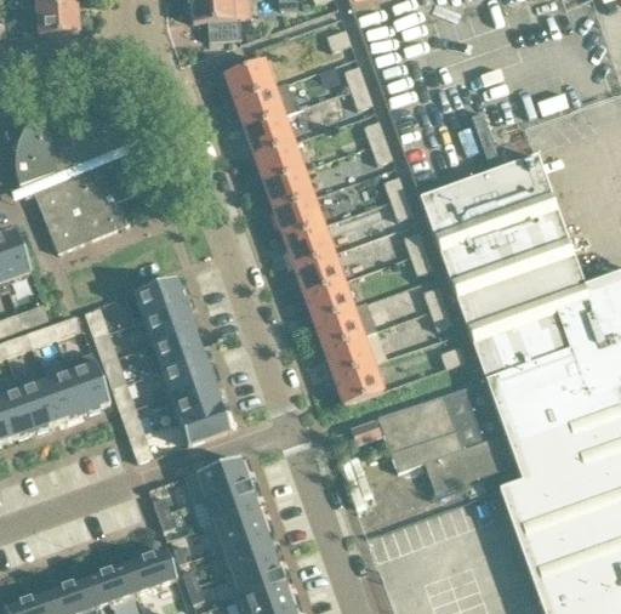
[(233,18),(232,0),(191,0),(192,21),(206,20),(209,40),(240,38),(239,17),(233,18)]
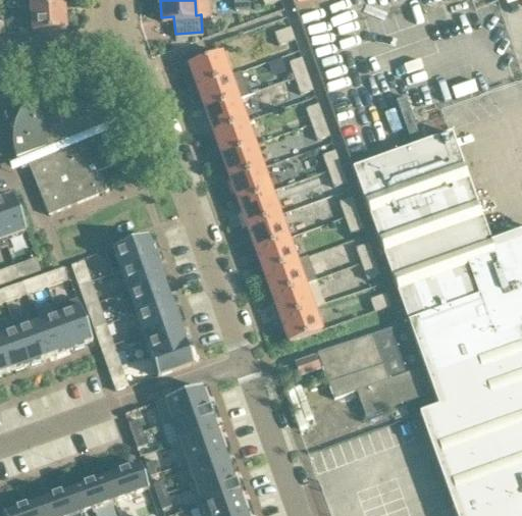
[(65,24),(64,1),(30,4),(32,28),(65,24)]
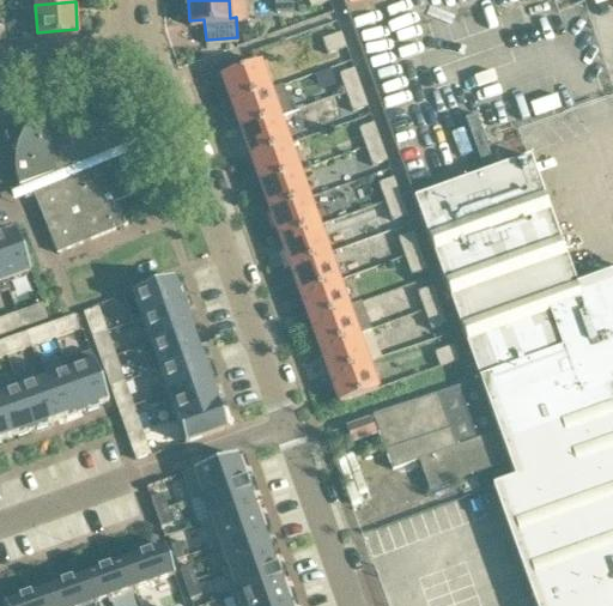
[(347,42),(341,28),(322,35),(328,49),(347,42)]
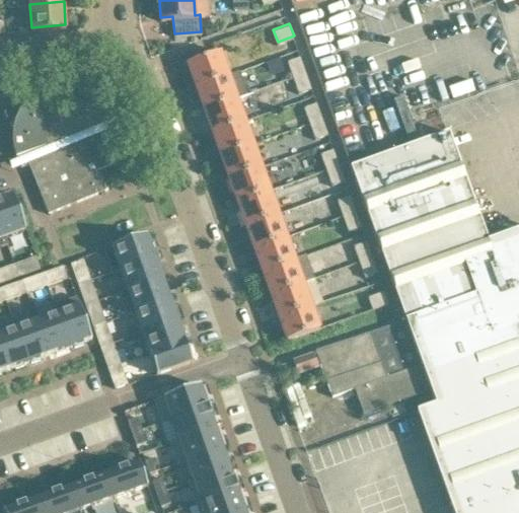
[(188,60),(197,85),(228,73),(228,72),(220,49),(188,60)]
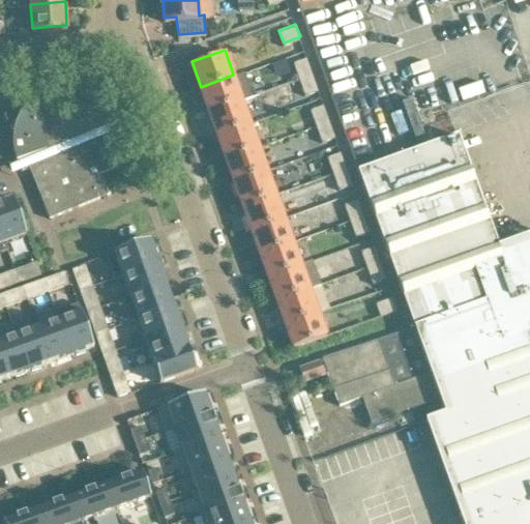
[(313,71),(306,55),(293,59),(299,76),(313,71)]
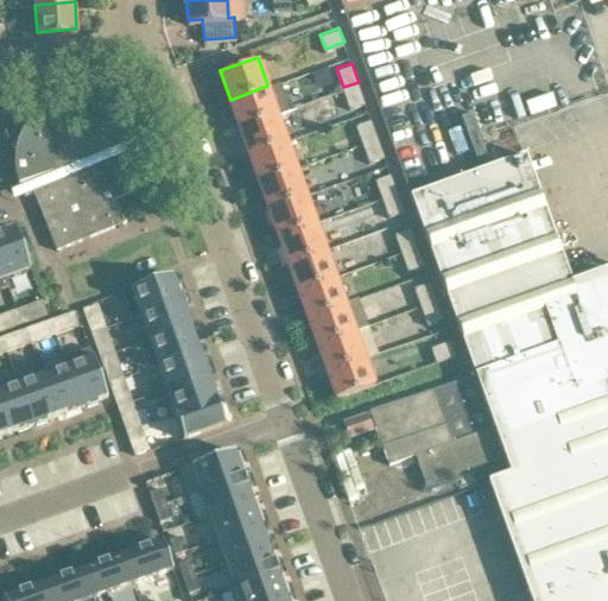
[(277,112),(290,107),(280,78),(267,84),(267,86),(230,100),(240,126),(278,114),(277,112)]
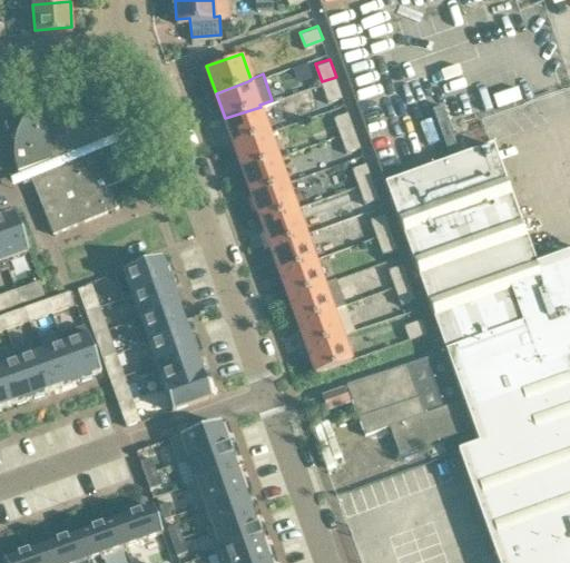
[(342,94),(336,77),(322,81),(328,99),(342,94)]
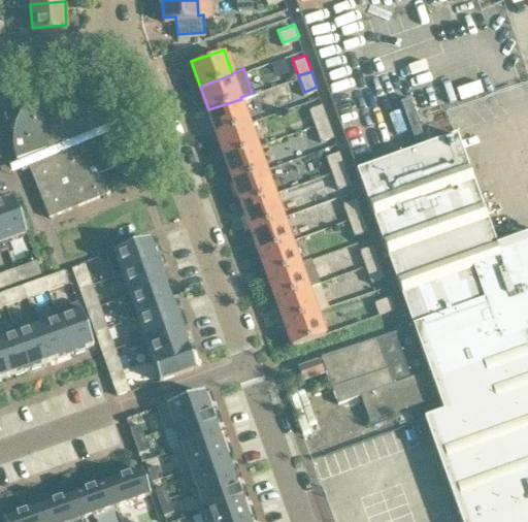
[(108,132),(116,129),(110,118),(103,121),(102,119),(101,117),(99,113),(97,110),(95,108),(92,105),(89,102),(86,100),(81,99),(80,98),(76,97),(72,96),(67,95),(61,95),(57,95),(51,96),(46,97),(42,99),(38,93),(34,94),(32,96),(29,98),(27,101),(24,104),(22,107),(20,110),(18,113),(17,115),(15,117),(14,120),(14,122),(13,124),(13,125),(12,137),(12,142),(14,150),(17,156),(25,153),(48,214),(109,189),(109,188),(106,189),(99,169),(119,162),(120,164),(121,164),(108,132)]
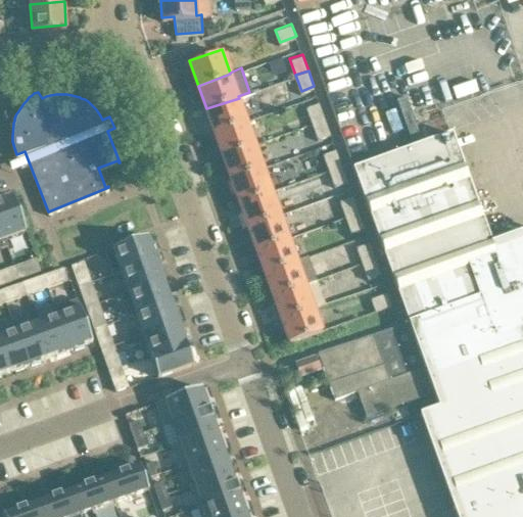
[(354,162),(353,163),(409,321),(424,364),(439,404),(420,411),(458,516),(522,516),(522,327),(522,326),(522,325),(522,227),(490,239),(453,129),(449,130),(427,137),(422,139),(407,93),(396,96),(413,142),(354,162)]
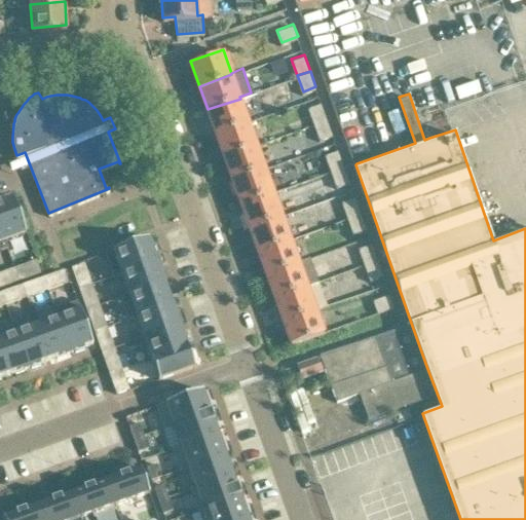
[(249,121),(240,99),(208,109),(216,134),(249,121)]
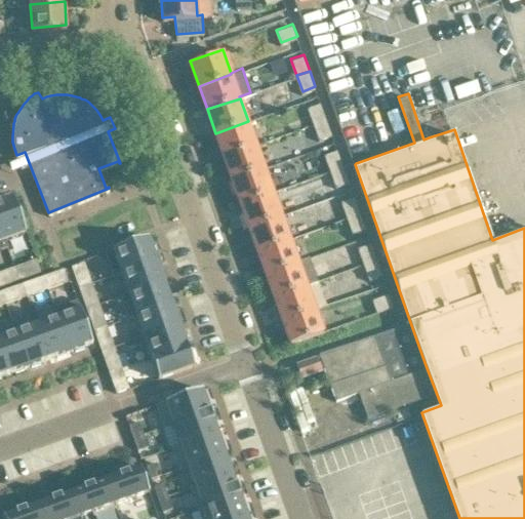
[(326,117),(320,101),(308,106),(313,122),(326,117)]
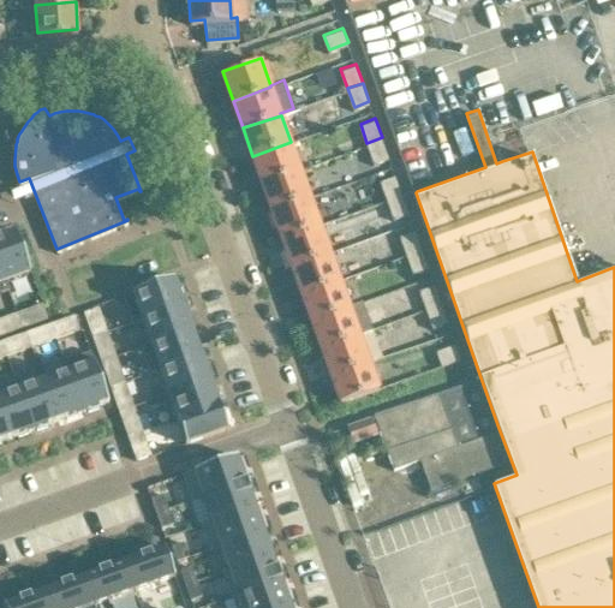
[(389,156),(382,137),(366,143),(374,161),(389,156)]
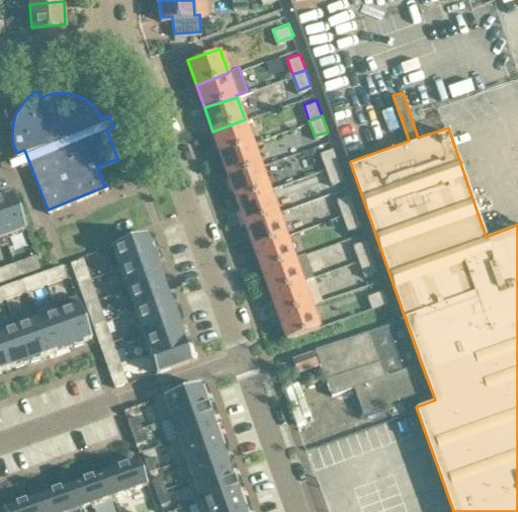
[(253,143),(245,119),(212,132),(221,154),(253,143)]
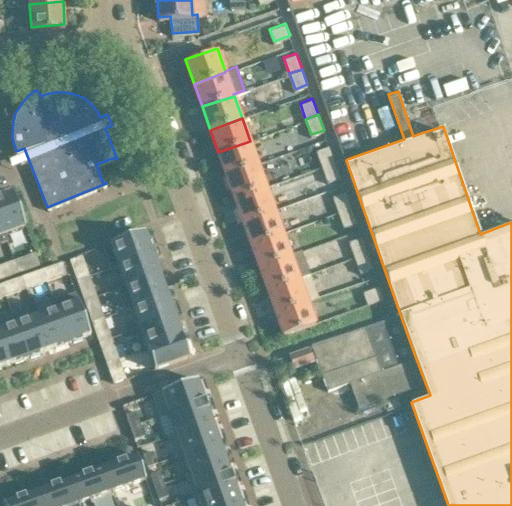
[(258,164),(250,141),(218,152),(226,175),(258,164)]
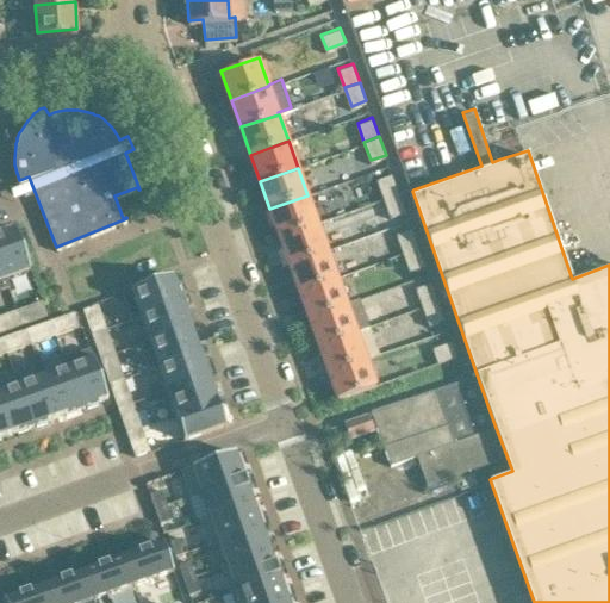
[(398,191),(392,172),(377,178),(384,197),(398,191)]
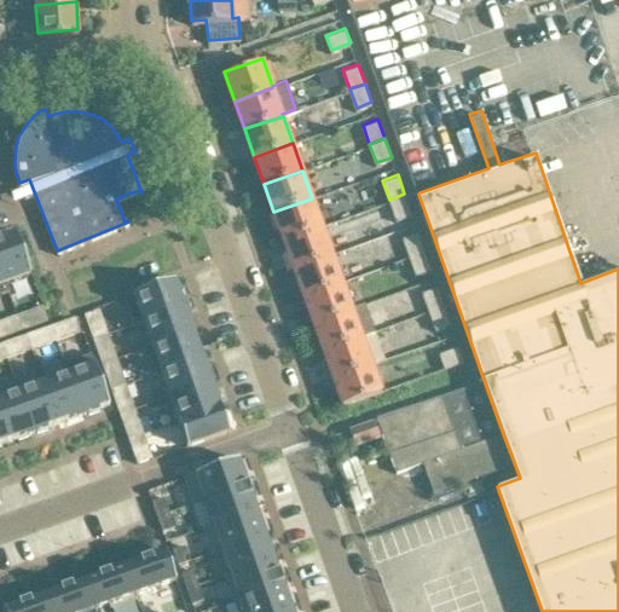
[(411,213),(404,194),(389,200),(397,219),(411,213)]
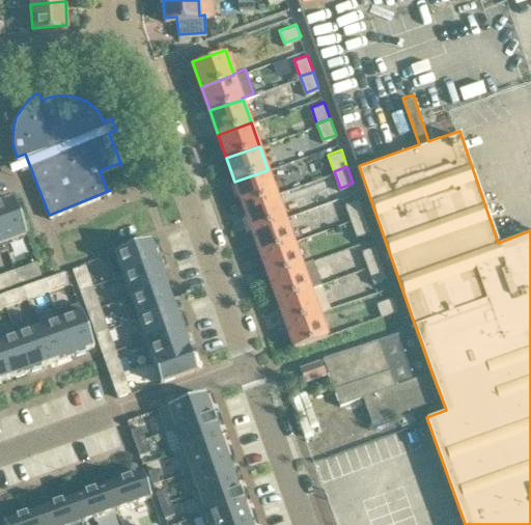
[(276,194),(268,170),(234,182),(243,205),(276,194)]
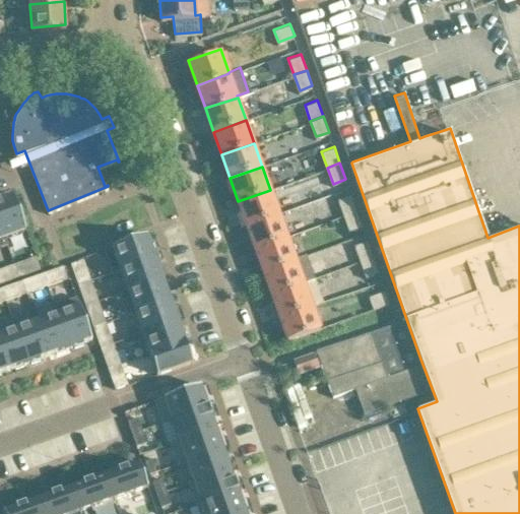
[(278,213),(270,190),(238,201),(246,225),(278,213)]
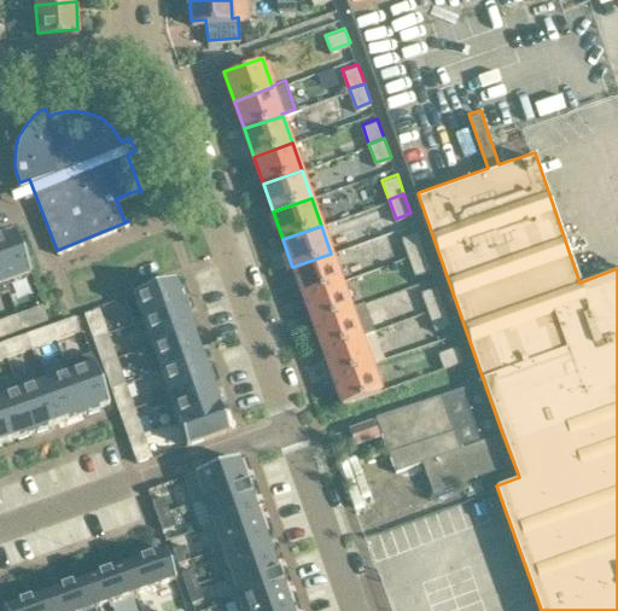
[(30,269),(16,227),(0,232),(0,263),(5,278),(6,278),(30,269)]
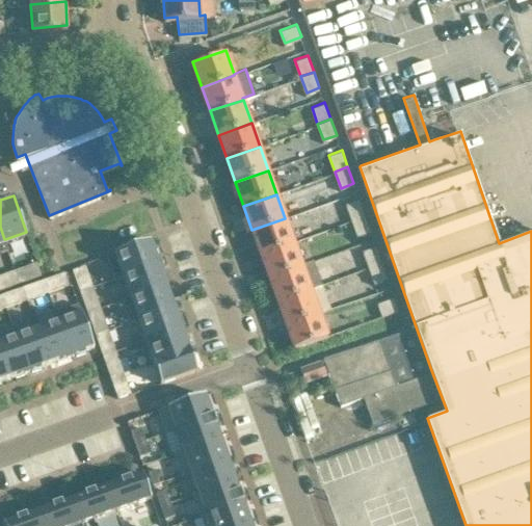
[(365,214),(358,198),(346,202),(351,218),(365,214)]
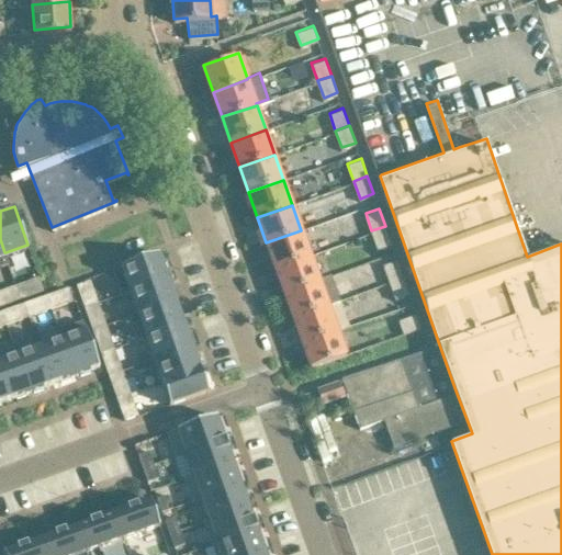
[(391,242),(385,226),(371,230),(378,248),(391,242)]
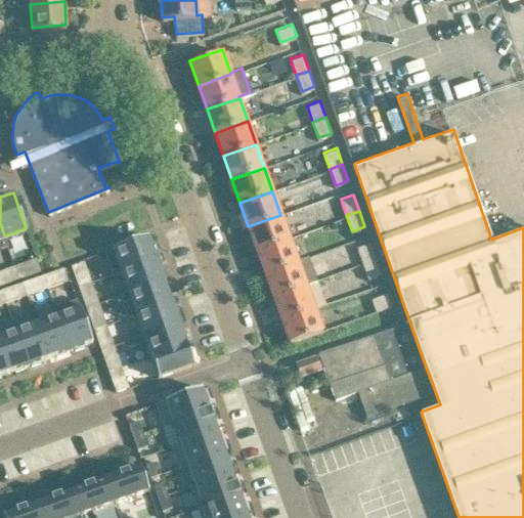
[(289,238),(280,215),(248,226),(256,250),(289,238)]
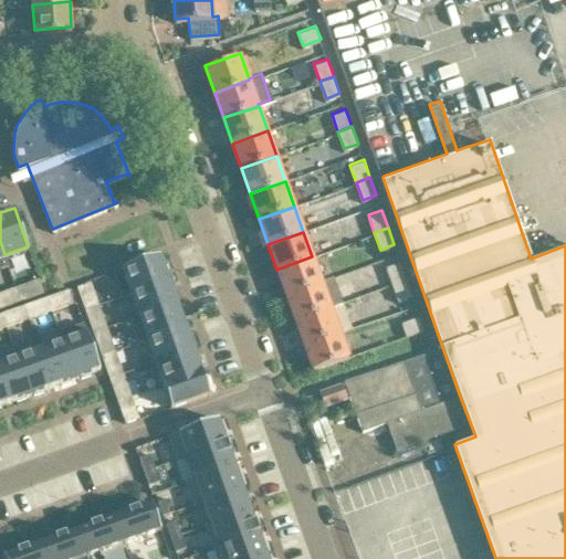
[(129,289),(168,275),(165,266),(167,265),(164,256),(161,256),(159,251),(113,269),(122,294),(130,291),(129,289)]
